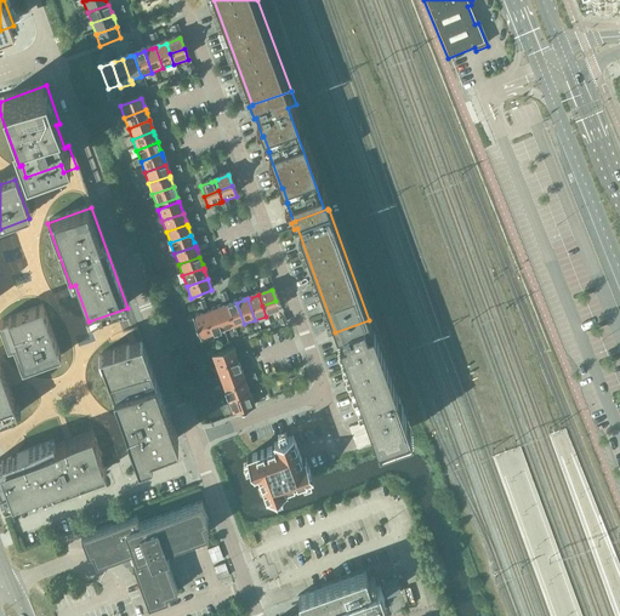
[(276,301),(262,306),(266,317),(280,311),(276,301)]
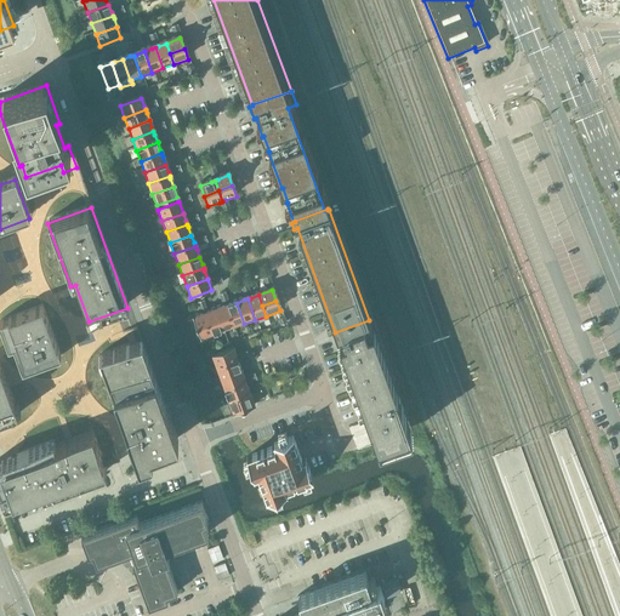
[(228,306),(226,307),(233,329),(244,324),(237,303),(228,306)]
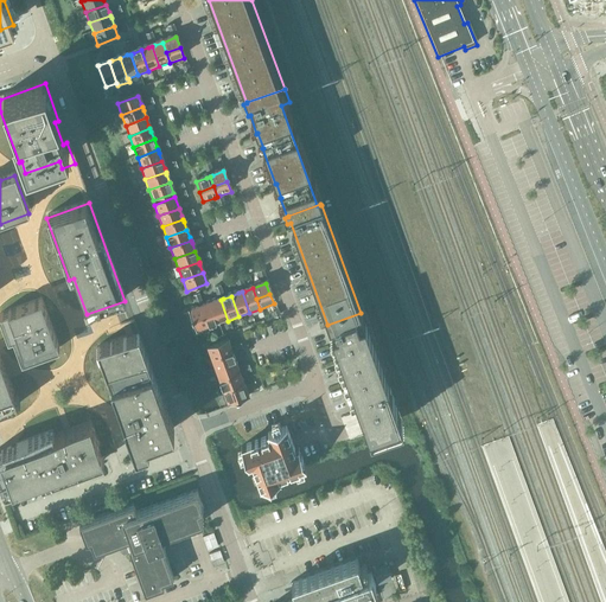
[(217,301),(210,303),(217,325),(228,321),(221,300),(217,301)]
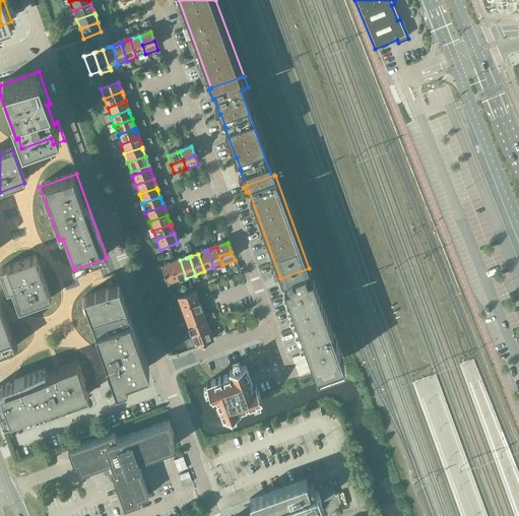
[(35,259),(0,272),(0,277),(2,284),(6,282),(18,314),(50,302),(35,259)]
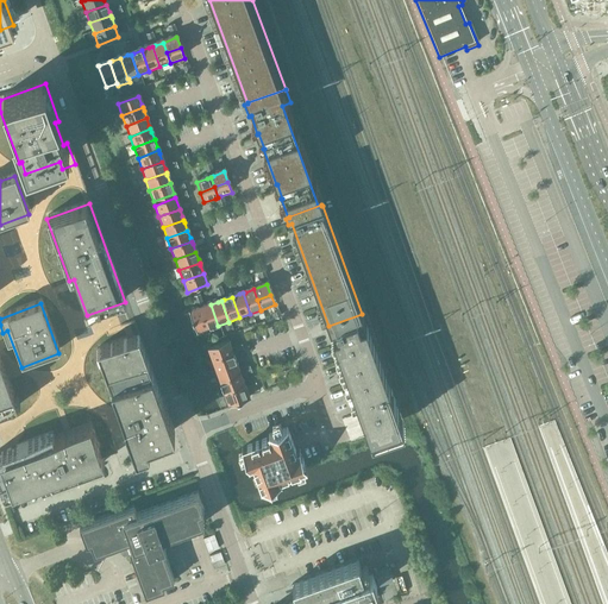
[(202,308),(200,309),(207,329),(218,326),(211,304),(202,308)]
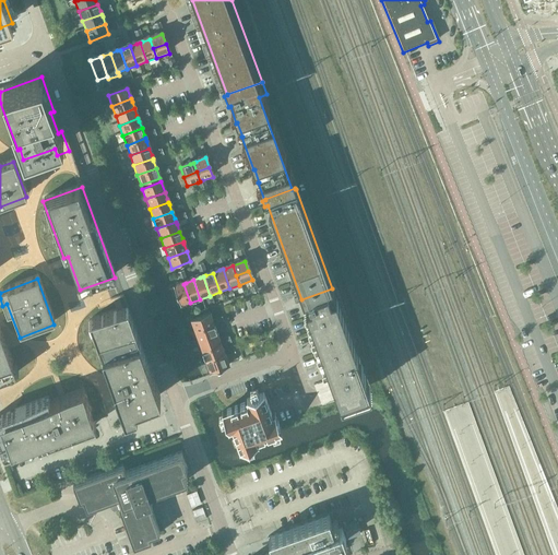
[(180,285),(173,287),(180,307),(190,303),(183,284),(180,285)]
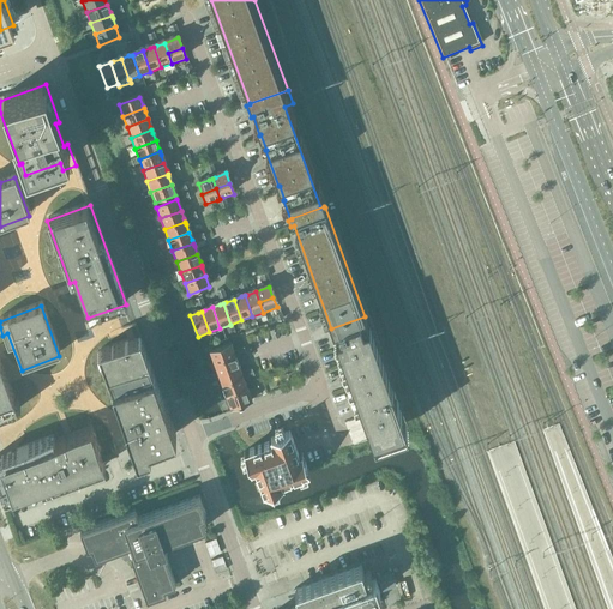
[(331,329),(329,330),(331,337),(335,336),(372,439),(406,427),(365,317),(331,329)]
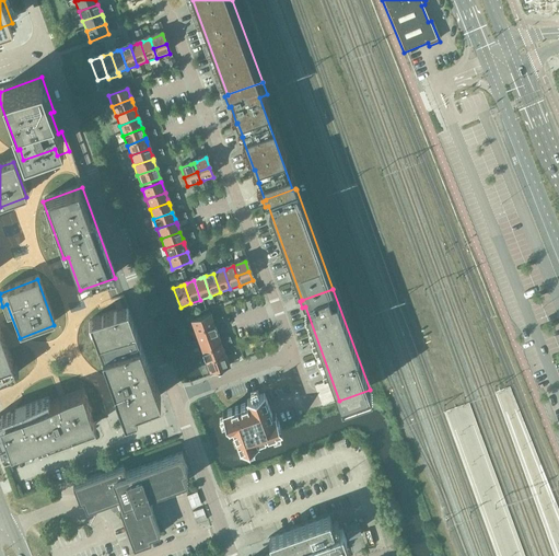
[(104,319),(90,323),(102,358),(104,357),(107,367),(105,368),(106,369),(107,369),(112,378),(109,379),(123,414),(125,419),(137,414),(135,408),(160,400),(123,299),(100,307),(104,319)]
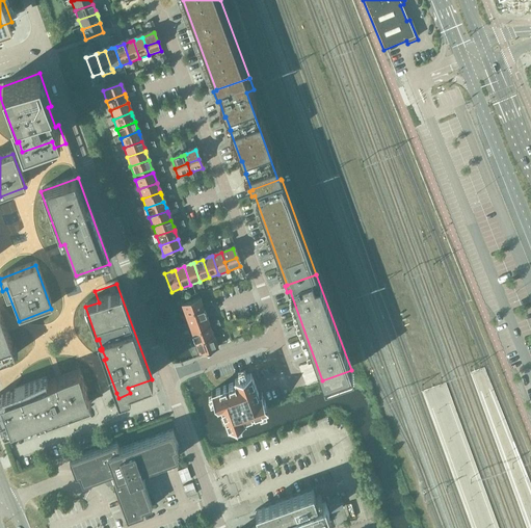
[(198,300),(181,307),(184,317),(203,310),(202,308),(198,300)]
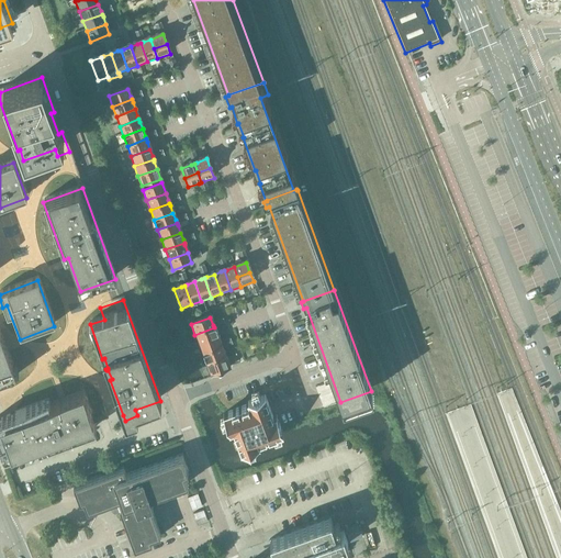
[(214,327),(194,335),(199,345),(217,337),(215,331),(214,327)]
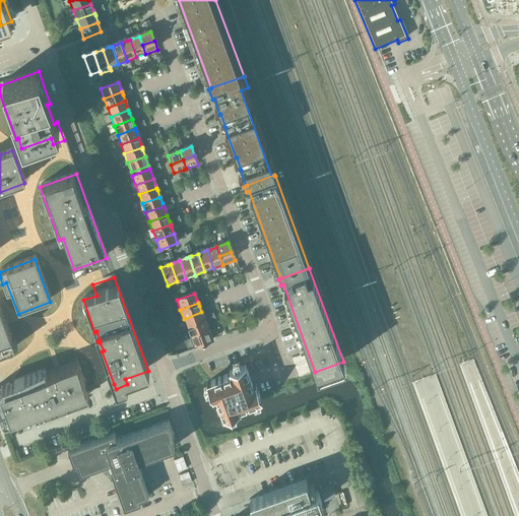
[(0,355),(14,349),(0,310),(0,355)]
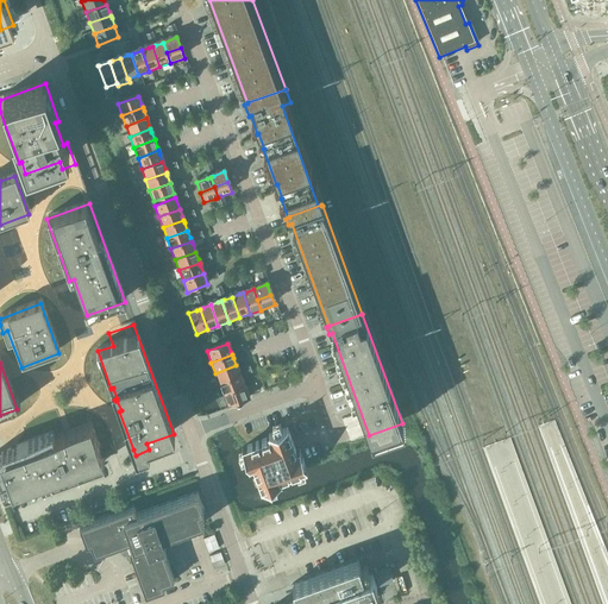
[(236,365),(215,373),(219,384),(239,376),(239,373),(236,365)]
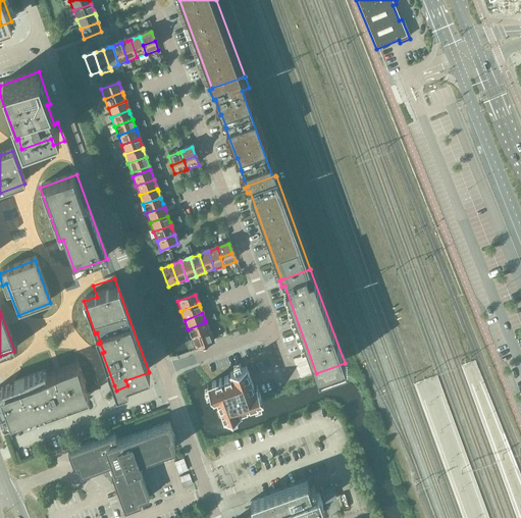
[(205,322),(188,329),(191,337),(191,339),(200,334),(209,331),(206,325),(205,322)]
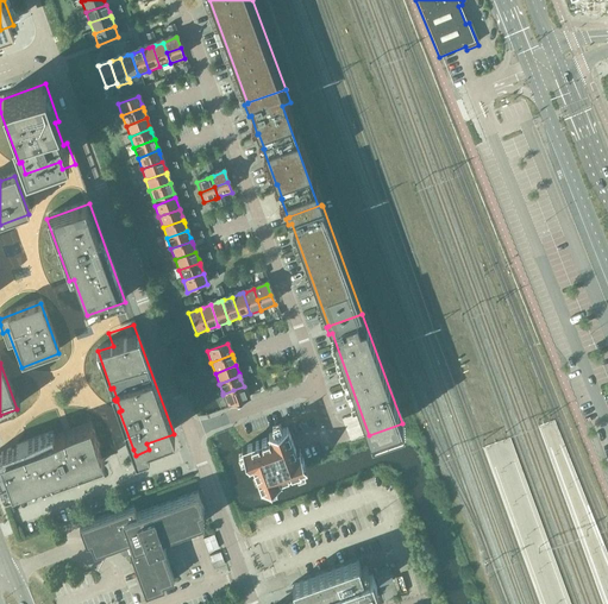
[(244,387),(233,390),(238,404),(249,401),(244,387)]
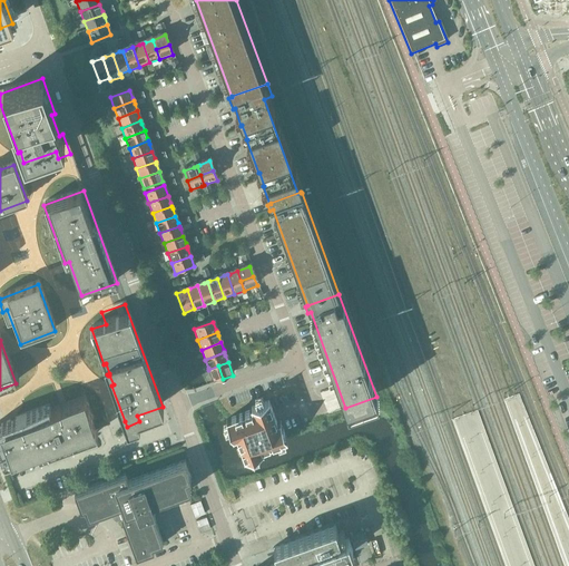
[(218,366),(208,370),(209,373),(214,382),(223,379),(218,366)]
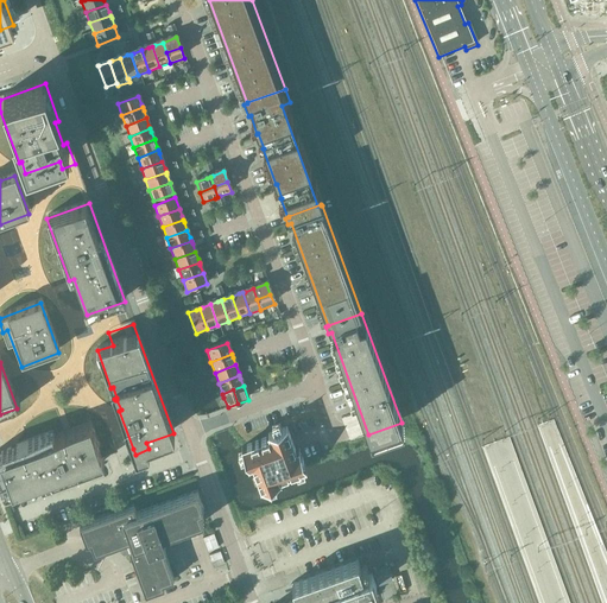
[(88,423),(0,455),(0,487),(4,496),(105,459),(103,456),(100,457),(88,423)]
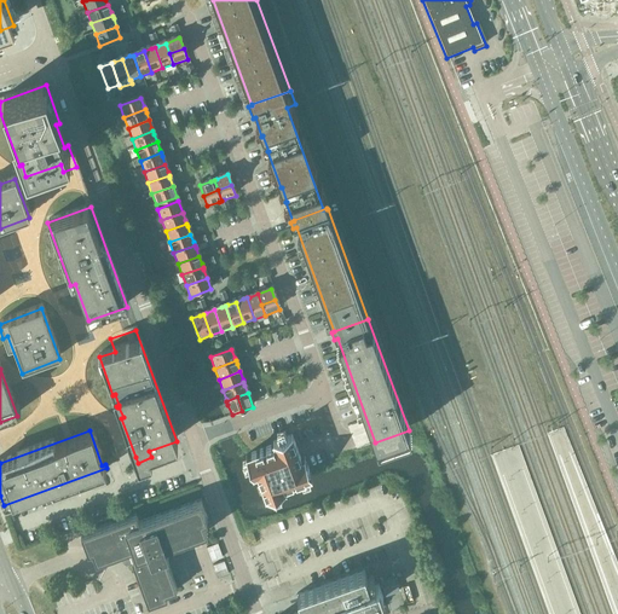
[(273,449),(244,459),(247,464),(249,473),(252,478),(256,476),(261,490),(265,498),(265,500),(271,498),(278,496),(284,493),(283,490),(300,484),(307,480),(311,480),(304,461),(300,462),(290,438),(286,439),(278,442),(272,444),(273,449)]
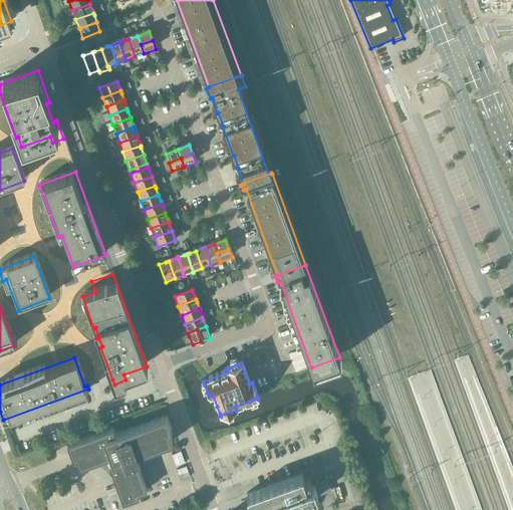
[(111,430),(66,447),(72,463),(75,462),(79,471),(106,461),(122,505),(139,499),(137,496),(147,493),(137,465),(140,464),(137,458),(171,445),(168,436),(171,435),(166,419),(114,437),(111,430)]
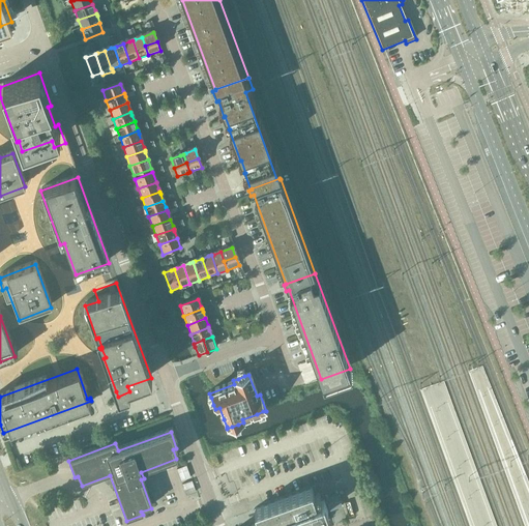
[(183,485),(185,495),(195,493),(193,484),(183,485)]
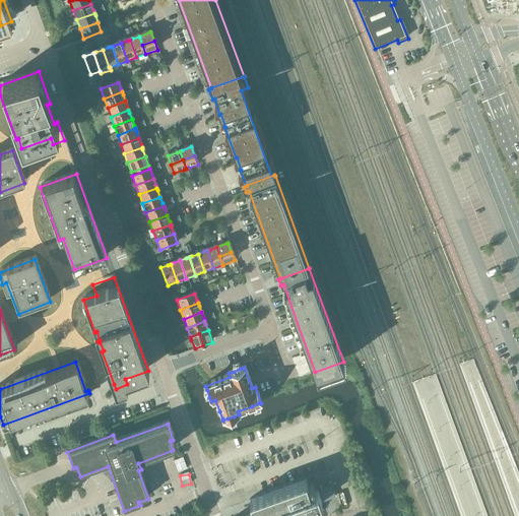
[(317,493),(309,496),(308,494),(309,493),(305,481),(249,502),(253,513),(254,513),(254,515),(294,515),(294,514),(321,505),(319,498),(318,496),(317,493)]
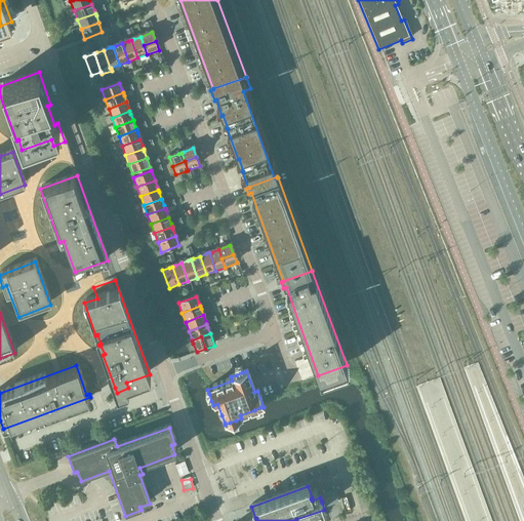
[(323,499),(321,501),(322,503),(324,503),(326,509),(337,505),(333,492),(322,496),(323,499)]
